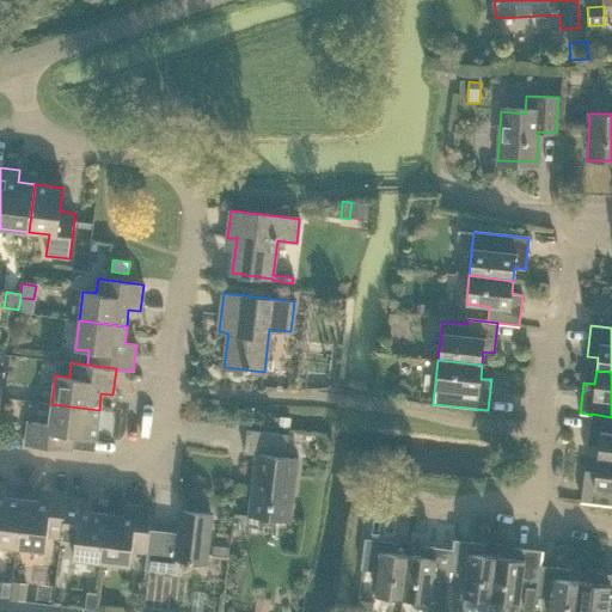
[(96,439),(99,410),(51,404),(49,424),(28,422),(26,439),(25,445),(71,451),(72,436),(96,439)]
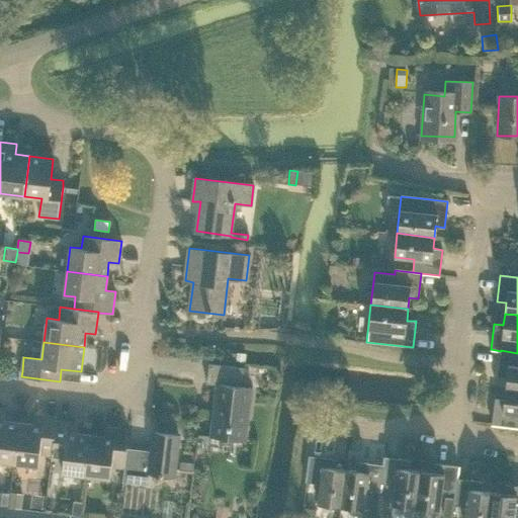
[(498,376),(506,377),(505,389),(517,390),(517,352),(517,353),(501,350),(501,351),(498,376)]
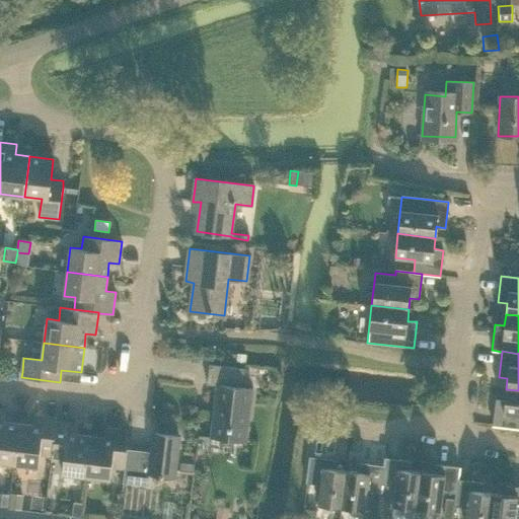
[(245,369),(209,365),(207,384),(217,385),(211,438),(245,442),(252,389),(242,388),(245,369)]
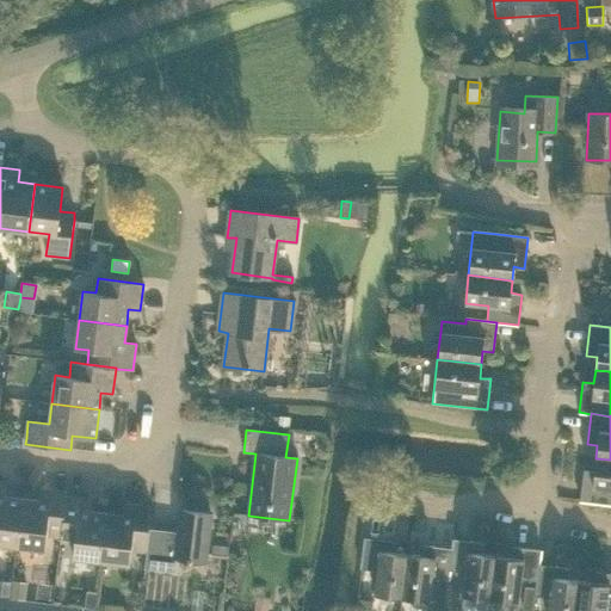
[(580,501),(610,504),(610,460),(596,458),(594,471),(584,470),(580,499),(580,501)]
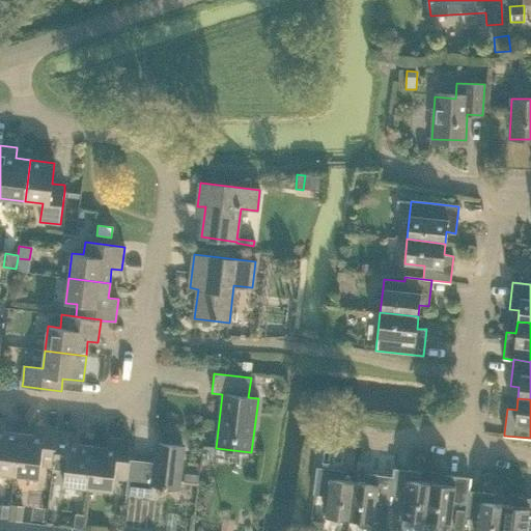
[(0,472),(15,474),(19,434),(4,431),(6,421),(0,420),(0,472)]
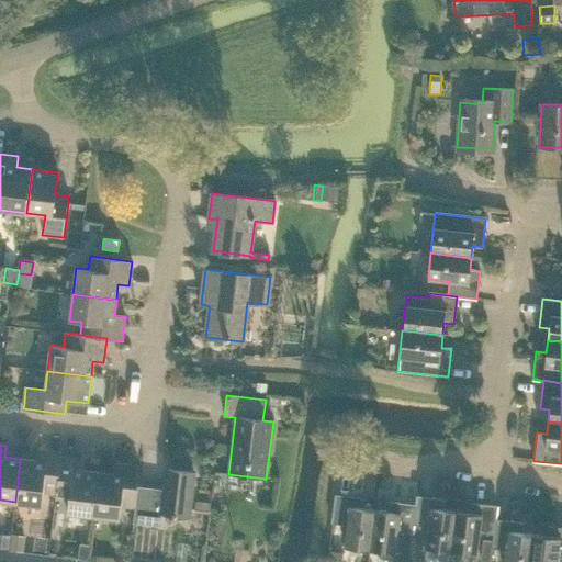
[(42,505),(43,493),(56,494),(60,457),(62,452),(37,449),(35,460),(20,459),(15,502),(42,505)]
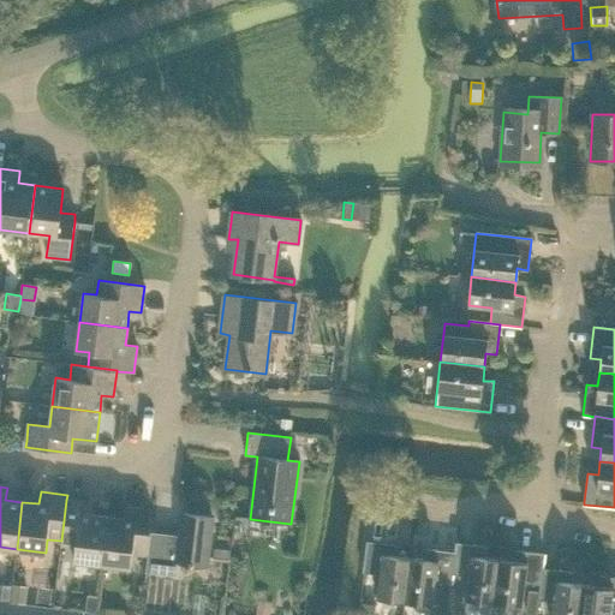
[(75,547),(73,561),(102,565),(107,517),(90,514),(91,503),(66,500),(61,541),(60,545),(75,547)]
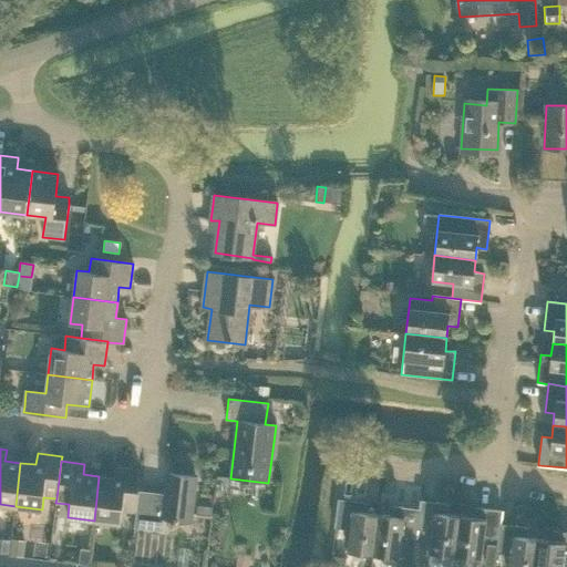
[(94,521),(120,524),(122,511),(135,513),(140,470),(115,467),(114,478),(99,476),(94,521)]
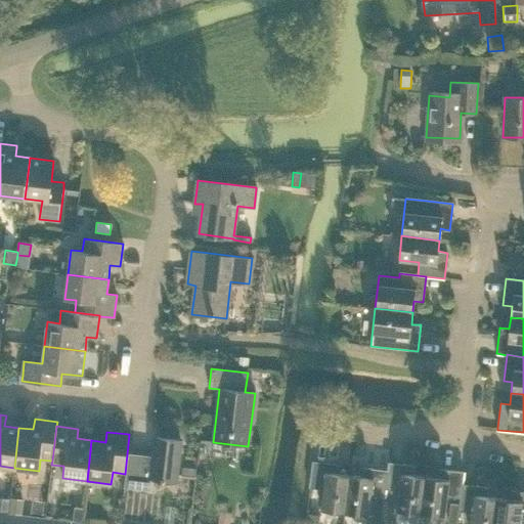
[(139,459),(135,488),(149,490),(151,479),(175,482),(180,440),(156,437),(153,460),(139,459)]
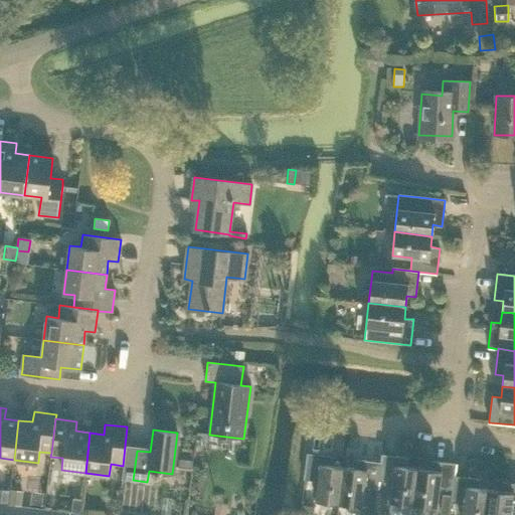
[(318,481),(315,501),(338,504),(343,467),(332,466),(334,457),(309,454),(308,454),(304,479),(318,481)]
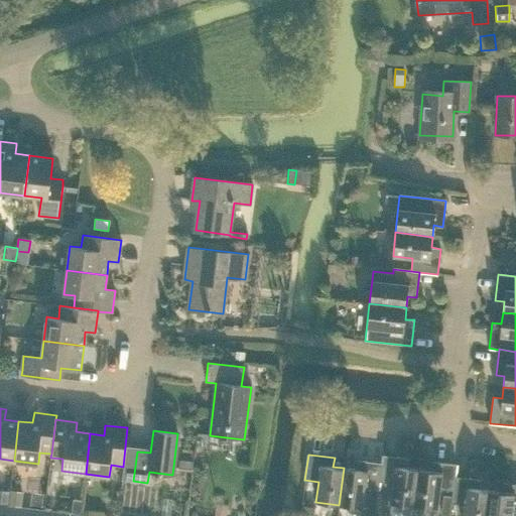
[(379,482),(380,482),(393,483),(390,503),(413,506),(418,469),(407,468),(408,459),(383,456),(382,464),(379,482)]
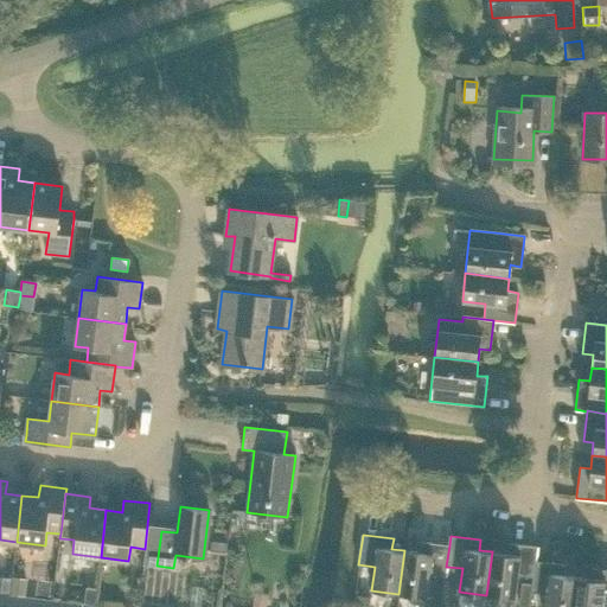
[(228,543),(211,541),(210,550),(227,553),(228,543)]
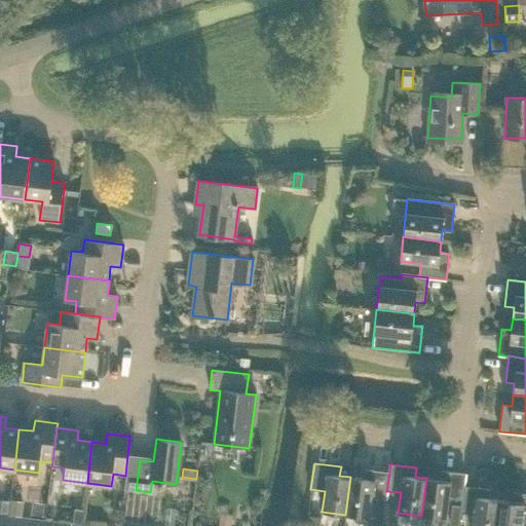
[(387,491),(386,491),(389,473),(364,470),(362,478),(350,477),(345,515),(370,518),(372,497),(386,499),(387,491)]
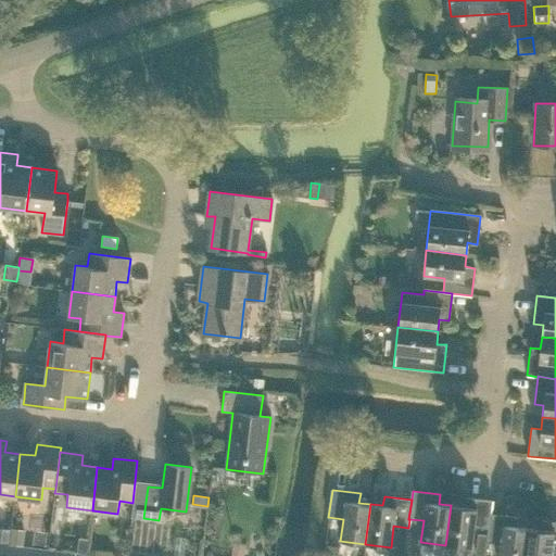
[(489,529),(490,514),(491,514),(492,501),(464,497),(463,507),(451,505),(445,545),(471,548),(474,527),(488,529),(489,529)]
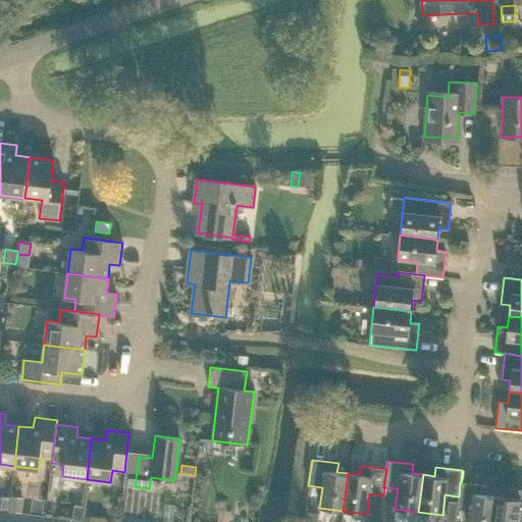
[(486,485),(461,482),(460,482),(459,497),(458,497),(457,503),(457,509),(470,511),(468,521),(492,521),(497,496),(485,494),(486,485)]
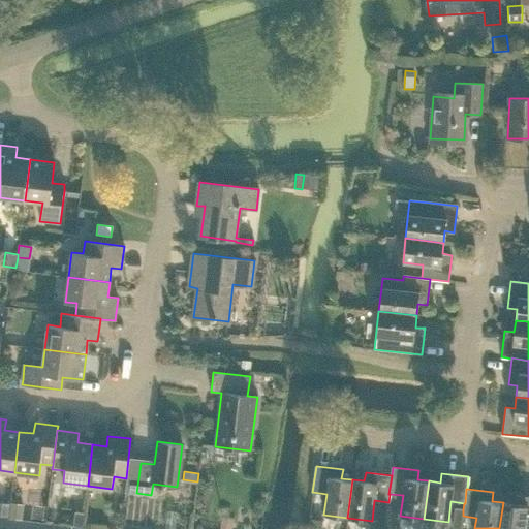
[(515,504),(503,502),(499,528),(524,528),(525,524),(528,524),(528,496),(516,495),(515,504)]
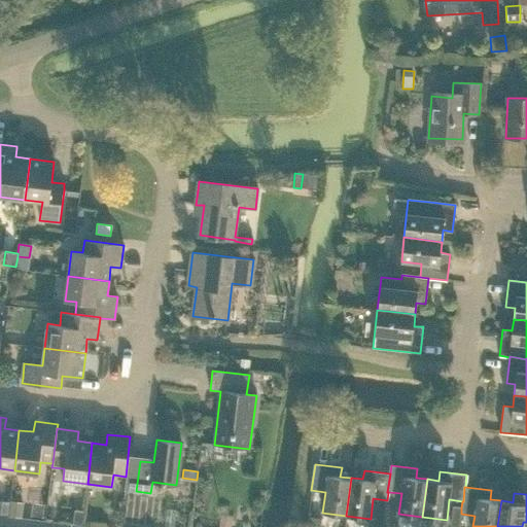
[(0,501),(0,513),(7,515),(8,502),(0,501)]
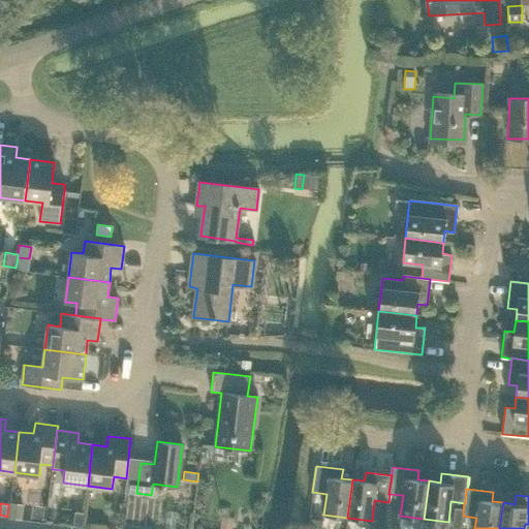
[(23,520),(25,504),(11,503),(9,518),(23,520)]
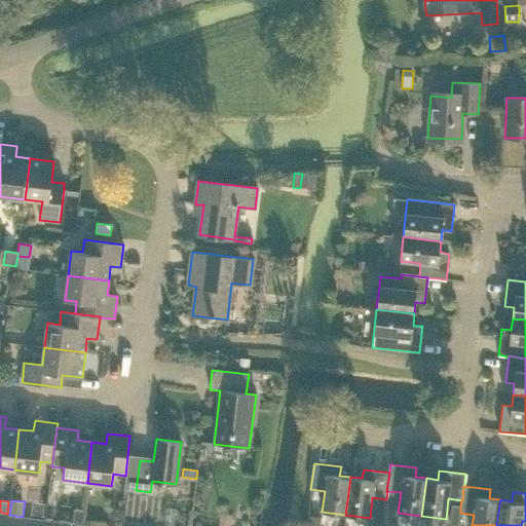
[(448,525),(457,525),(460,513),(460,506),(452,505),(449,525),(448,525)]
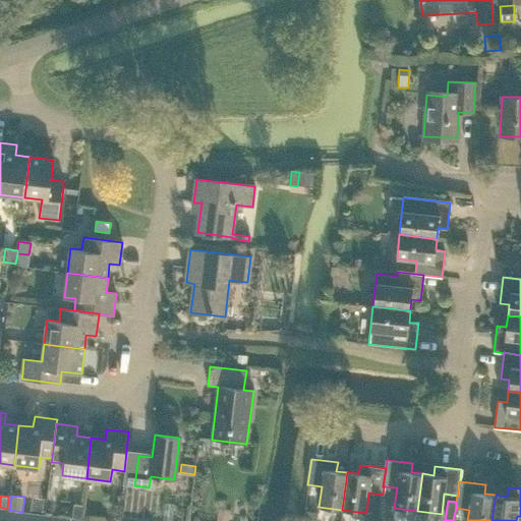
[(71,519),(81,520),(82,507),(73,505),(71,519)]
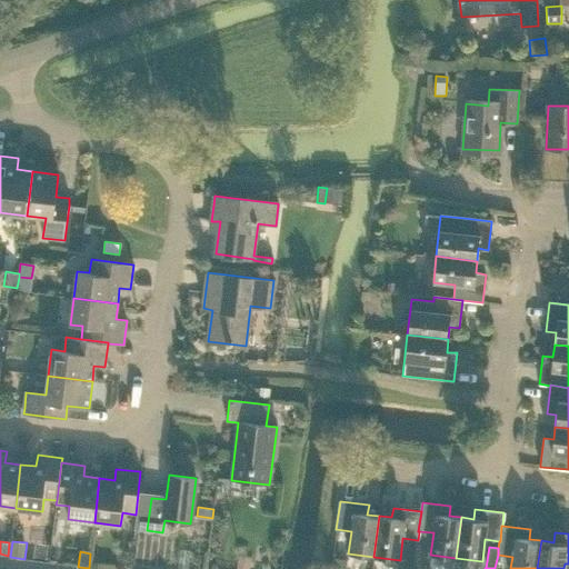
[(249,568),(250,558),(238,557),(236,568),(249,568)]
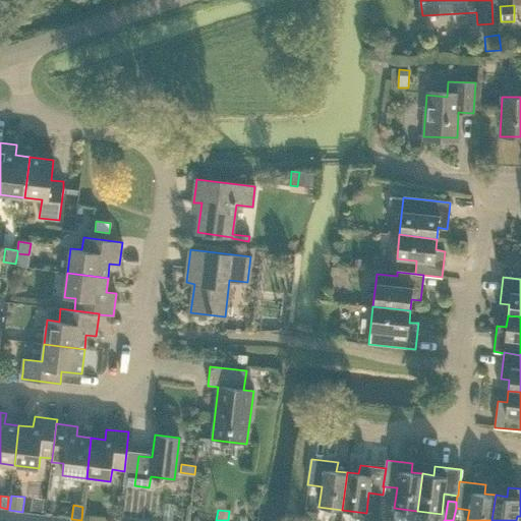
[(305,511),(304,519),(315,520),(316,513),(305,511)]
